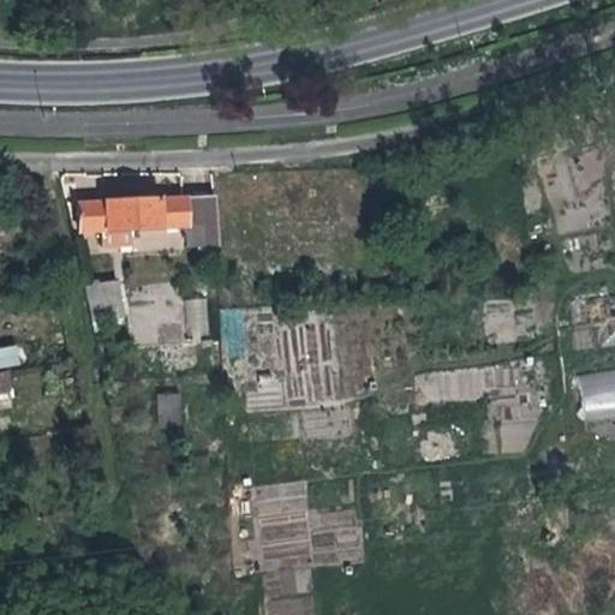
[(187,246),(216,245),(214,196),(76,202),(77,233),(101,232),(102,249),(132,248),(131,232),(187,228),(187,246)]
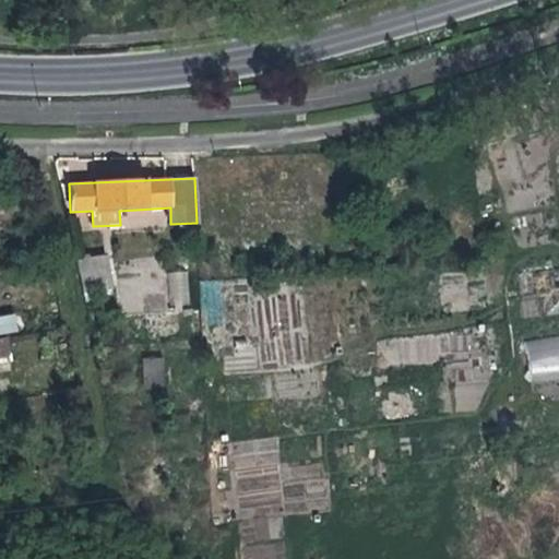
[(107,256),(78,261),(79,272),(83,290),(110,287),(107,256)]
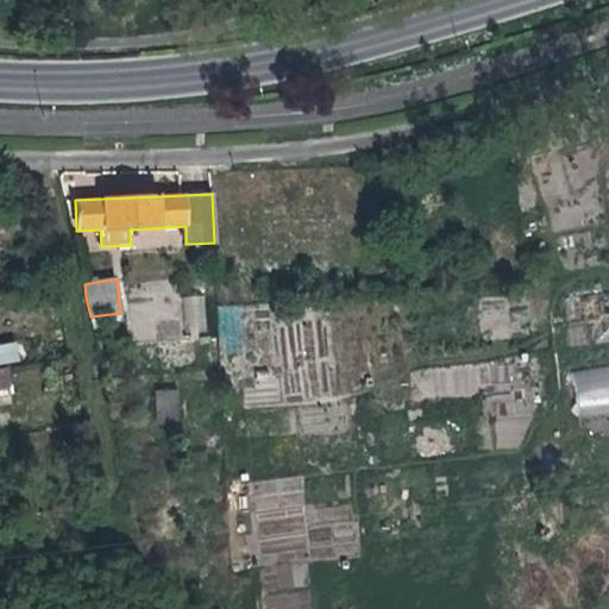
[(187,331),(205,330),(203,295),(184,296),(187,331)]
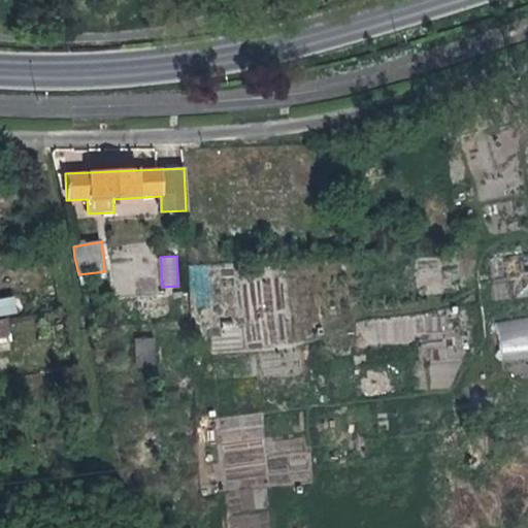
[(211,306),(209,264),(189,265),(191,307),(211,306)]
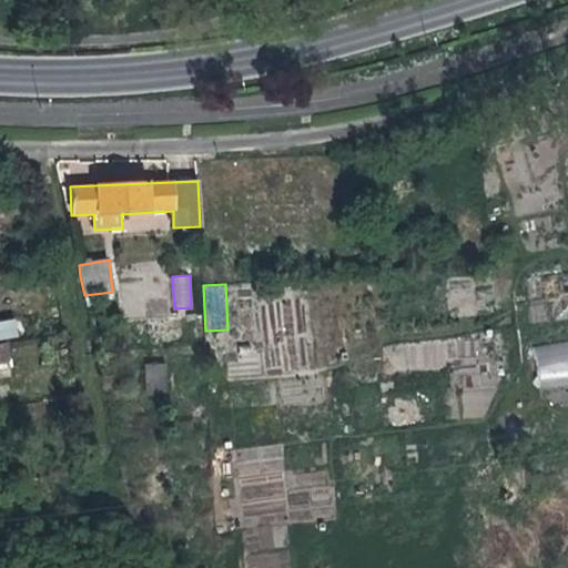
[(0,338),(18,336),(16,320),(0,322),(0,338)]
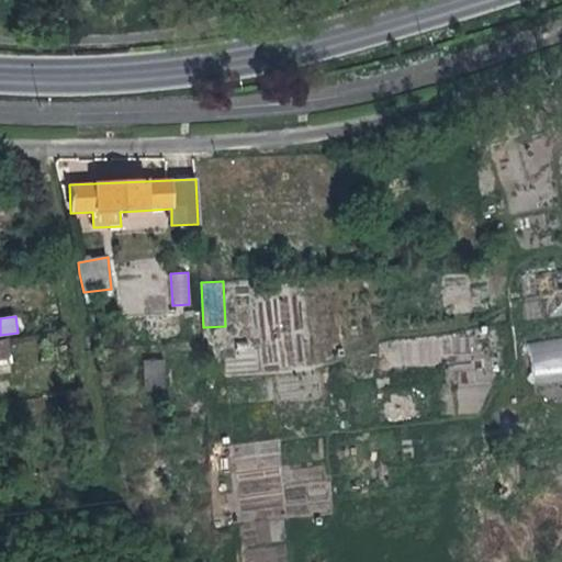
[(532,382),(561,378),(561,336),(527,341),(532,382)]
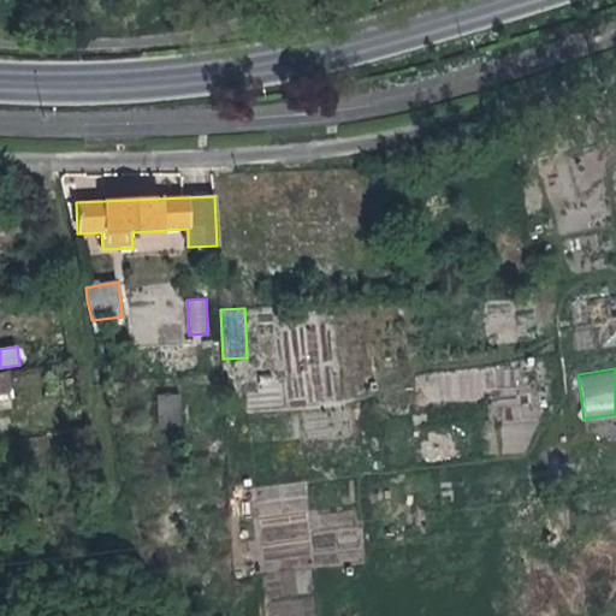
[(0,392),(11,391),(7,373),(0,374),(0,392)]
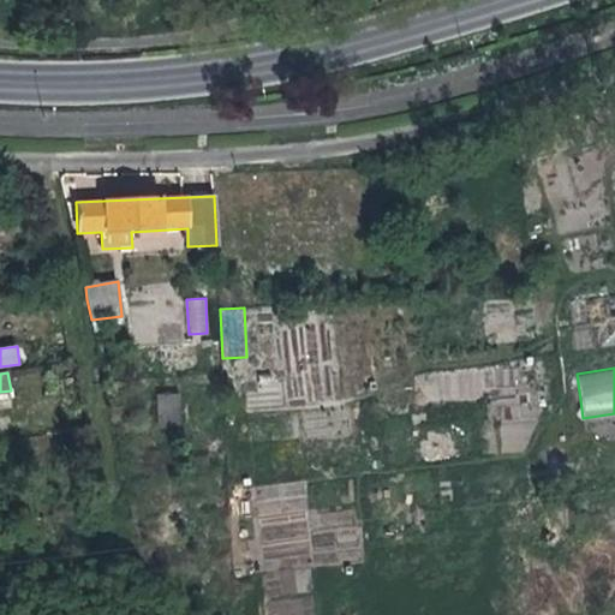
[(159,422),(179,422),(179,400),(157,401),(159,422)]
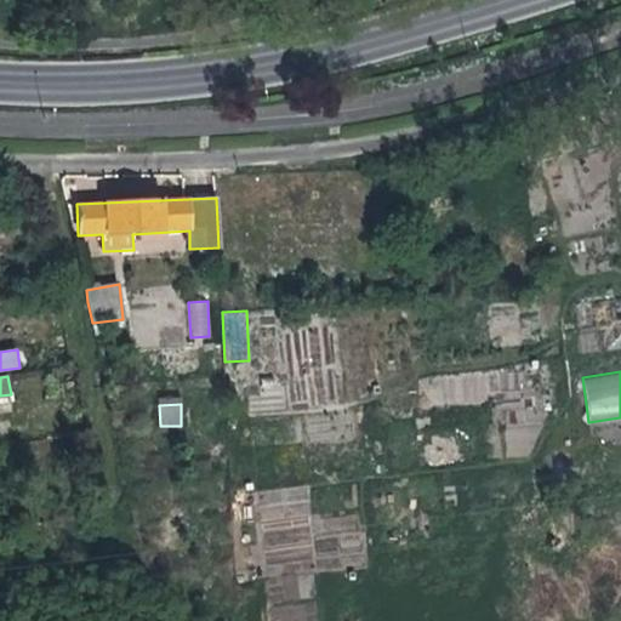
[(315,620),(314,598),(271,602),(271,620),(315,620)]
